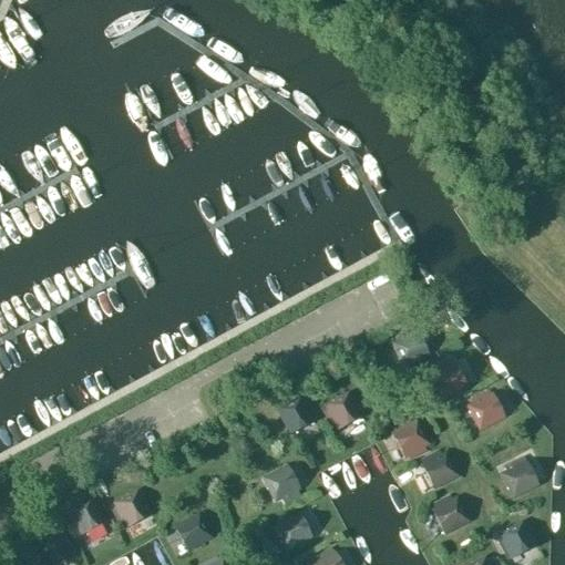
[(418,329),(392,342),(406,367),(430,353),(418,329)]
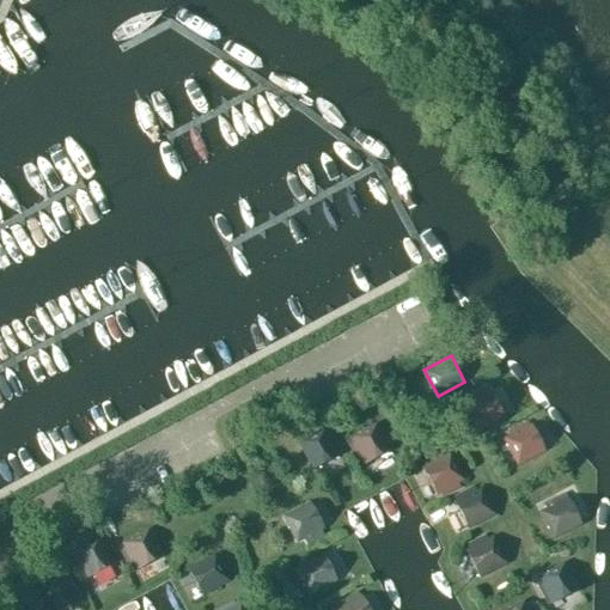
[(492,390),(464,403),(479,431),(506,416),(492,390)]
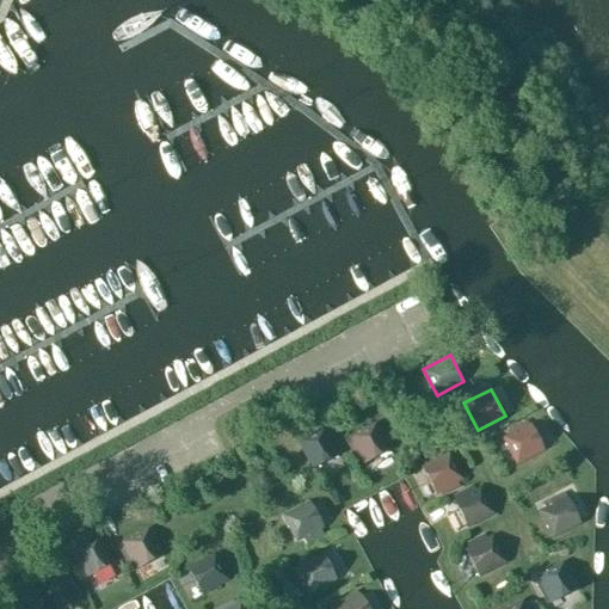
[(377,422),(351,435),(365,462),(392,448),(377,422)]
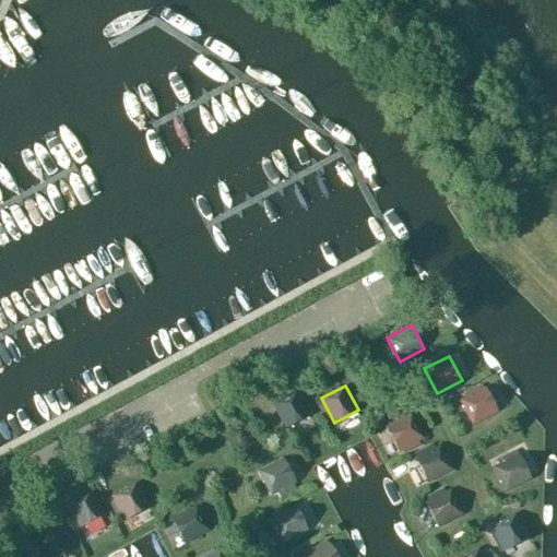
[(487,386),(462,399),(474,424),(499,411),(487,386)]
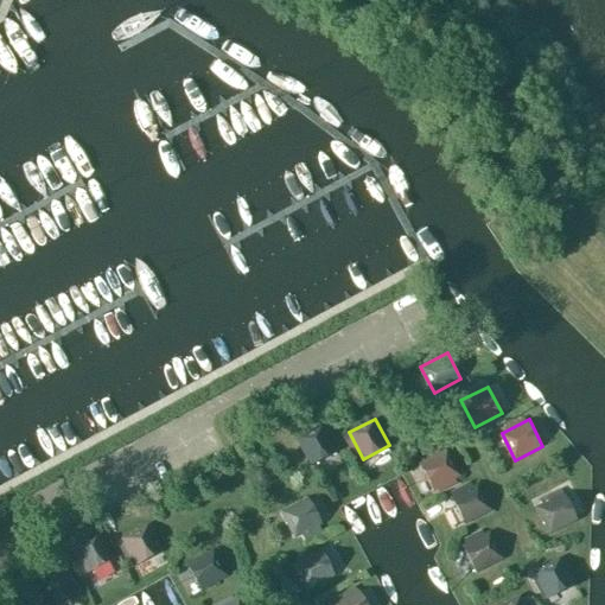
[(324,424),(298,438),(312,464),(338,450),(324,424)]
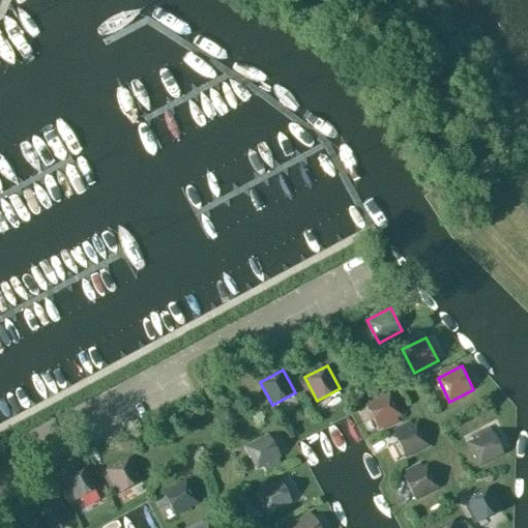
[(390,391),(367,404),(379,427),(403,414),(390,391)]
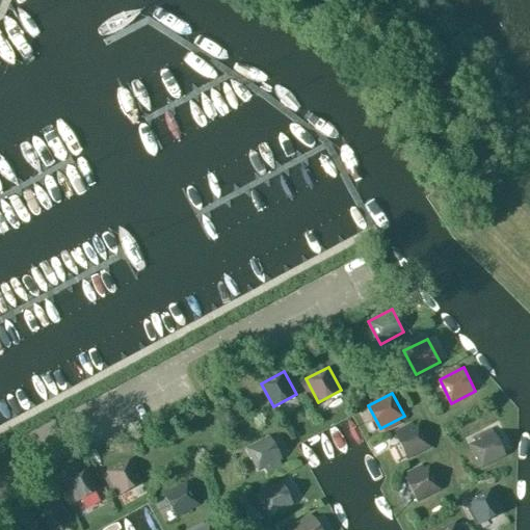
[(420,423),(396,435),(408,458),(431,446),(420,423)]
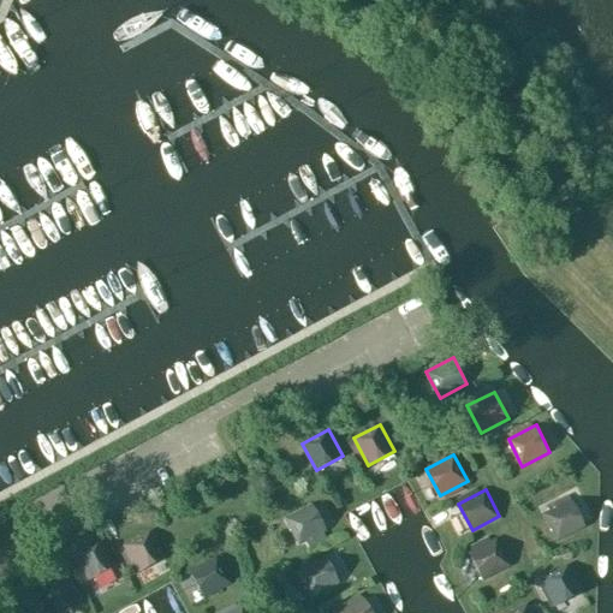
[(572,498),(543,512),(558,540),(587,525),(572,498)]
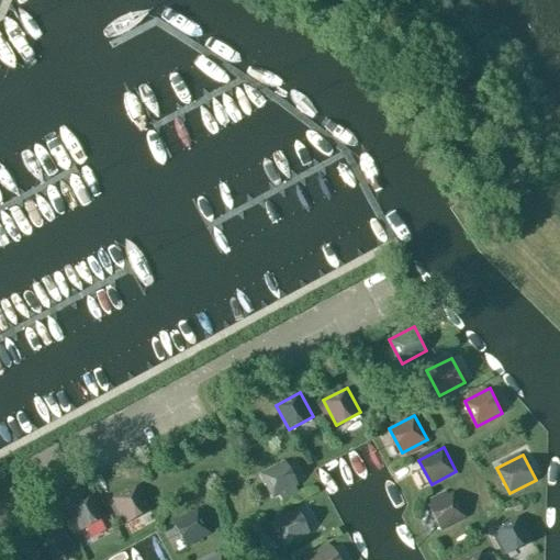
[(287,459),(261,472),(275,496),(299,483),(287,459)]
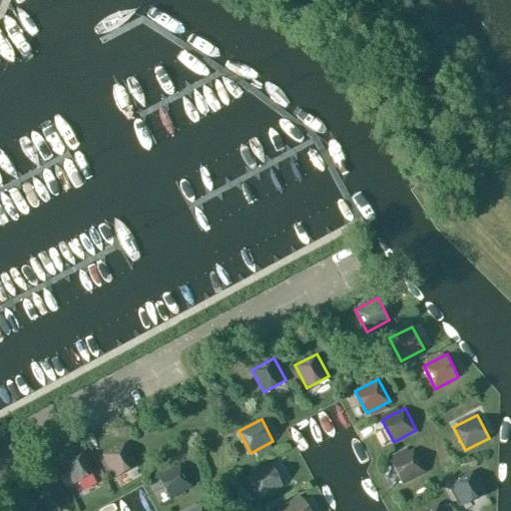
[(126,442),(104,454),(116,477),(138,465),(126,442)]
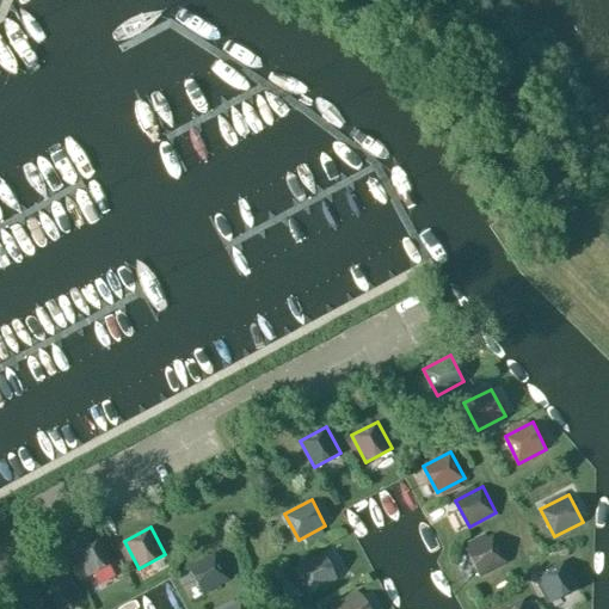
[(100,534),(74,548),(90,576),(116,561),(100,534)]
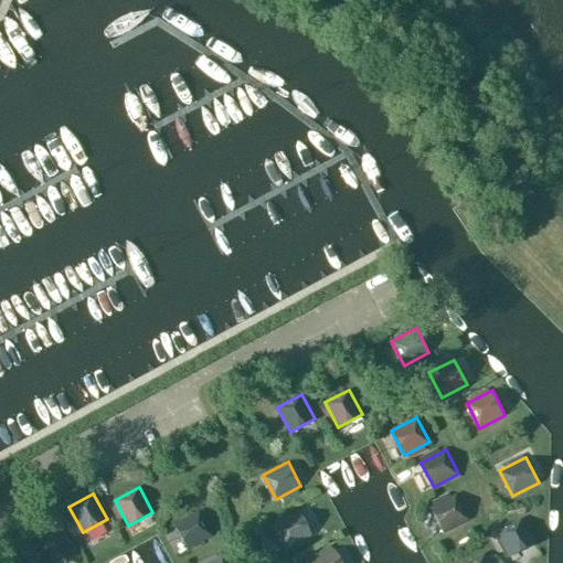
[(456,494),(432,507),(444,532),(469,519),(456,494)]
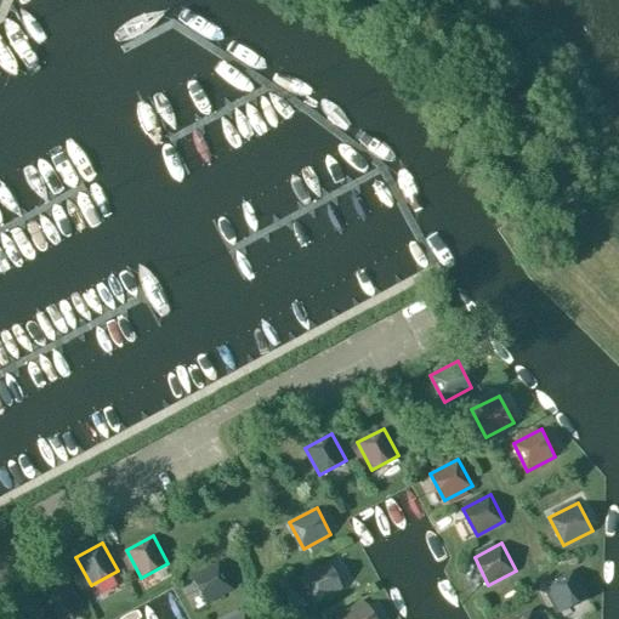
[(220,561),(192,577),(206,603),(234,588),(220,561)]
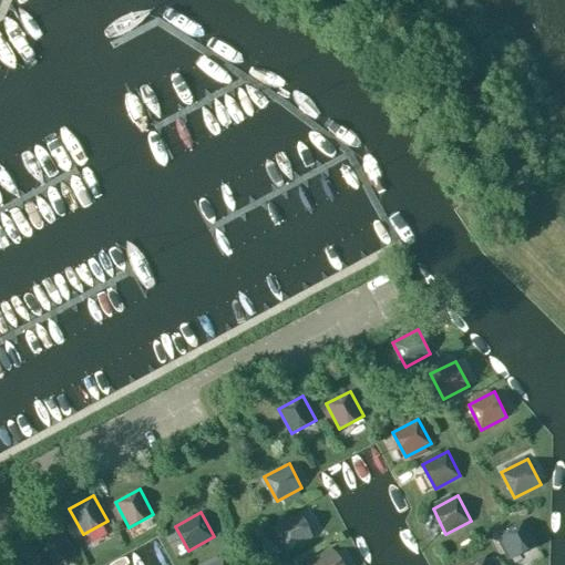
[(300,512),(276,525),(289,550),(314,536),(300,512)]
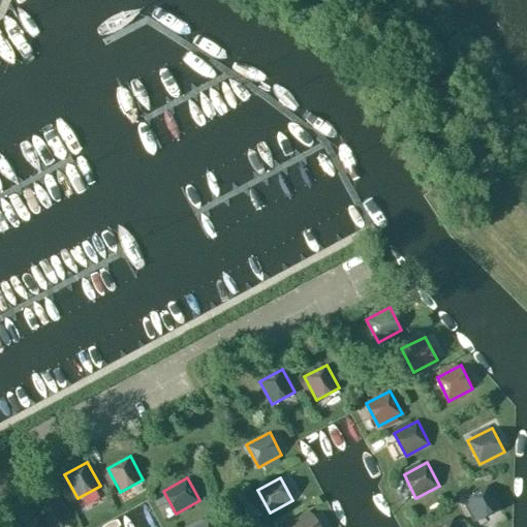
[(490,485),(466,497),(478,521),(501,508),(490,485)]
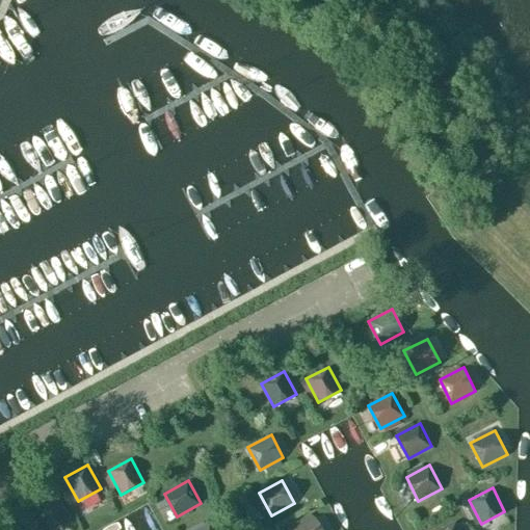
[(57,498),(34,510),(44,529),(53,529),(70,522),(57,498)]
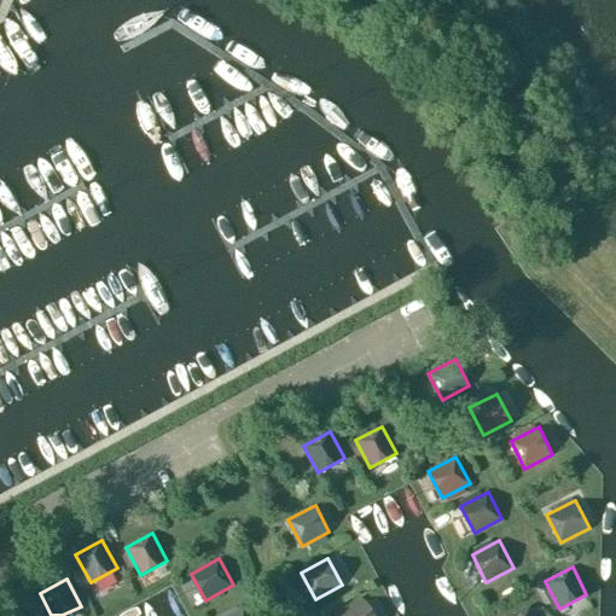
[(375,615),(366,600),(340,615),(375,615)]
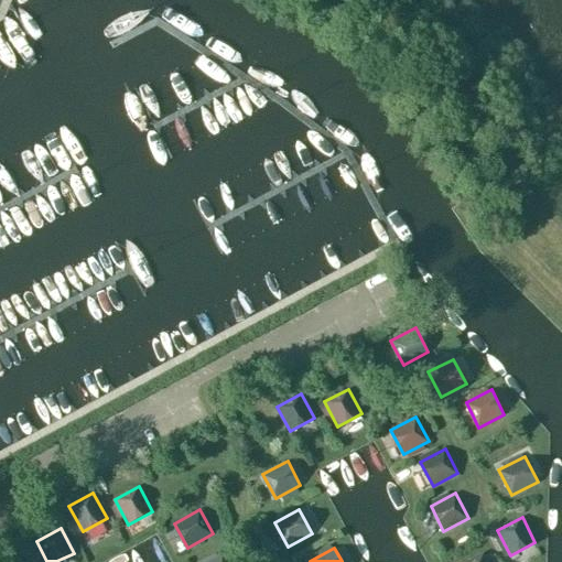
[(489,561),(485,552),(464,561),(489,561)]
